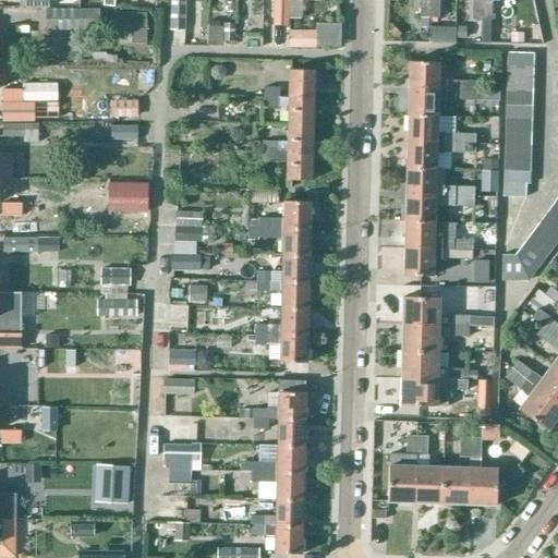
[(170,0),(170,31),(184,31),(185,0),(170,0)]
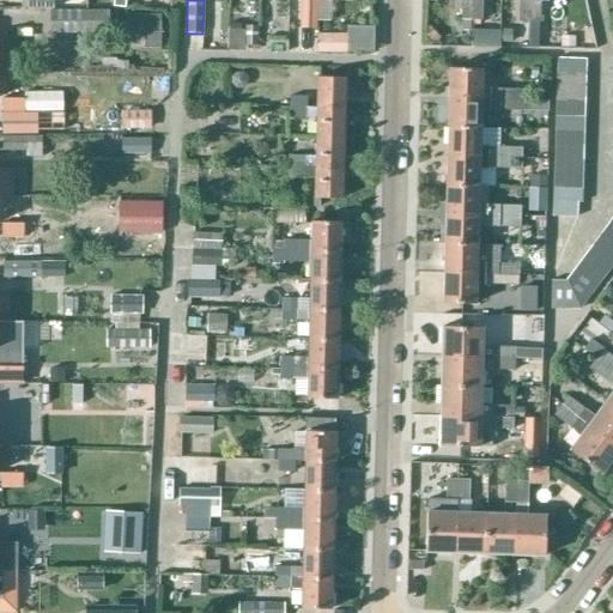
[(316,0),(301,0),(301,26),(316,26),(316,0)]
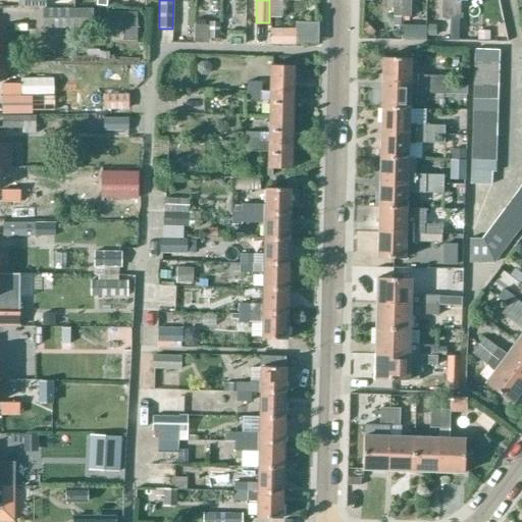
[(390,0),(390,17),(394,17),(401,18),(401,0),(390,0)]
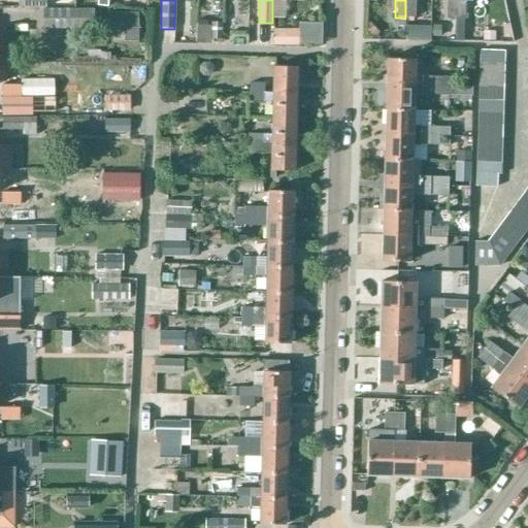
[(405,0),(405,19),(415,19),(415,0),(405,0)]
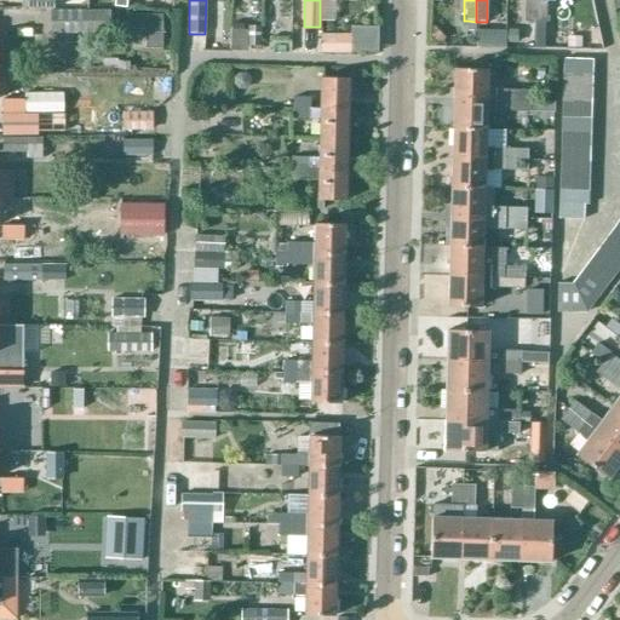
[(524,0),(523,23),(534,24),(534,0),(524,0)]
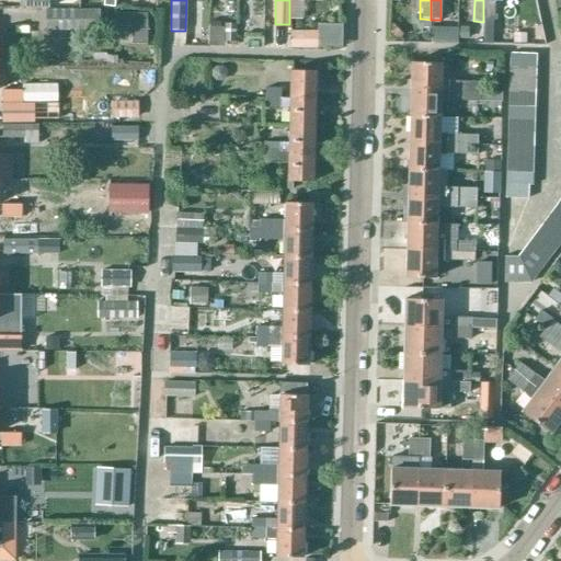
[(483,0),(483,22),(493,22),(493,0),(483,0)]
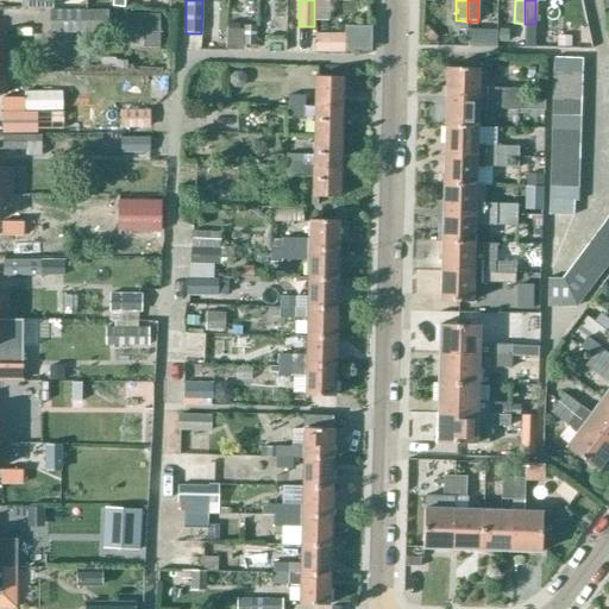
[(49,11),(49,32),(110,32),(110,10),(49,11)]
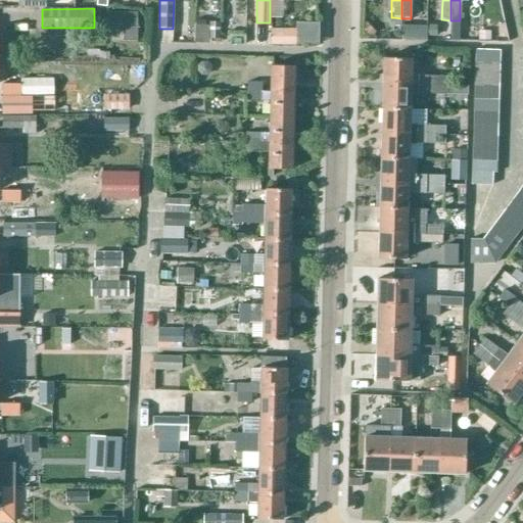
[(123,41),(137,41),(137,12),(109,12),(108,25),(123,25),(123,41)]
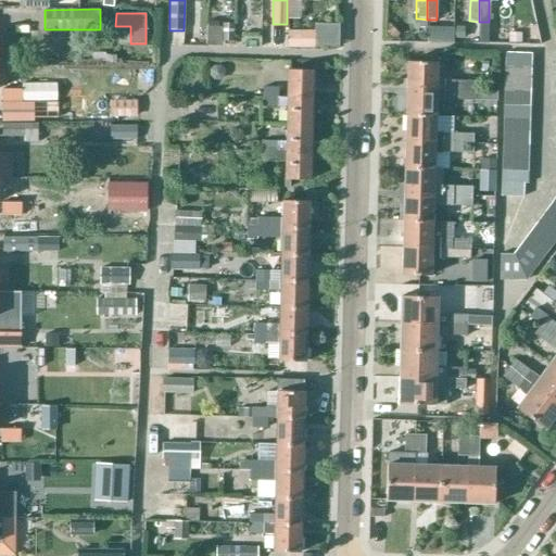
[(222,41),(232,41),(234,24),(223,23),(222,28),(222,36),(222,41)]
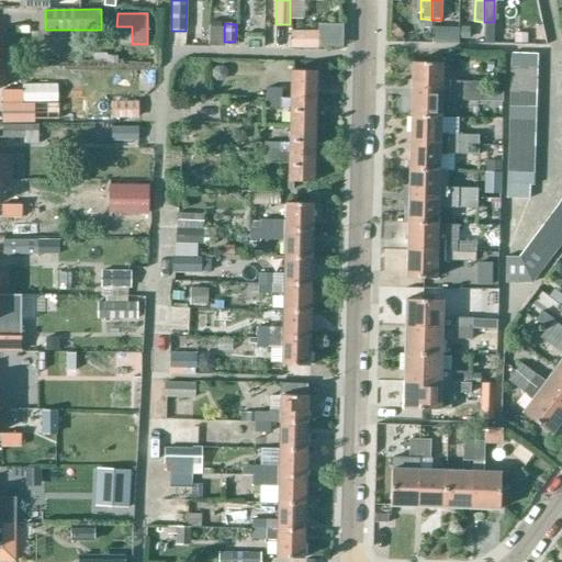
[(459,27),(458,40),(468,40),(468,27),(459,27)]
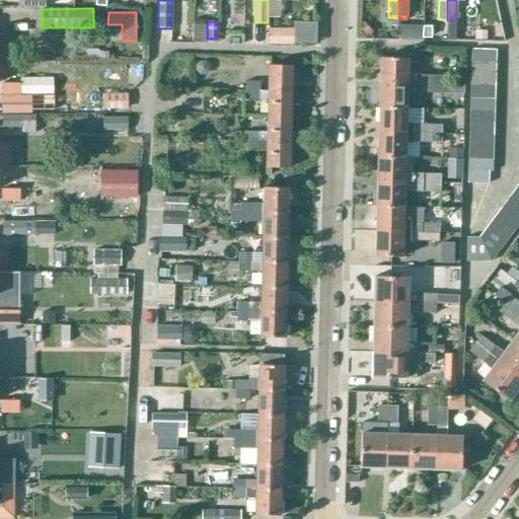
[(366,27),(360,32),(367,39),(372,33),(366,27)]
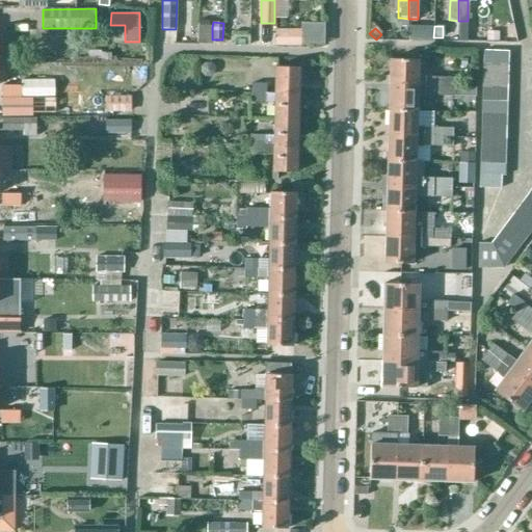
[(274,29),(274,45),(300,46),(300,45),(300,30),(274,29)]
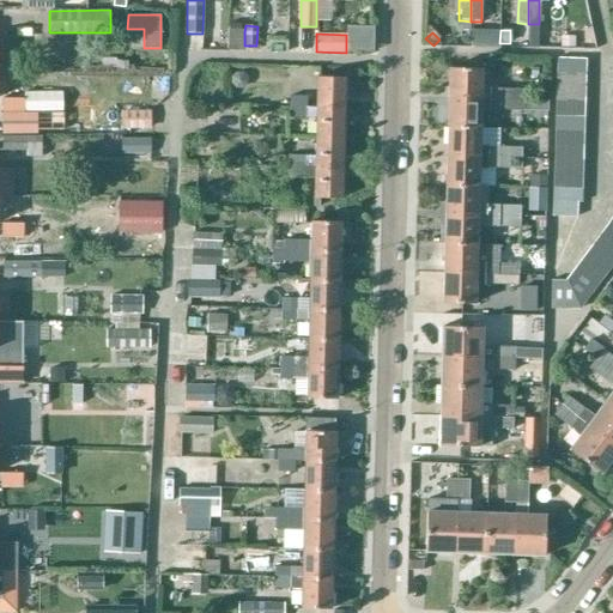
[(562,47),(574,47),(574,37),(562,37),(562,47)]
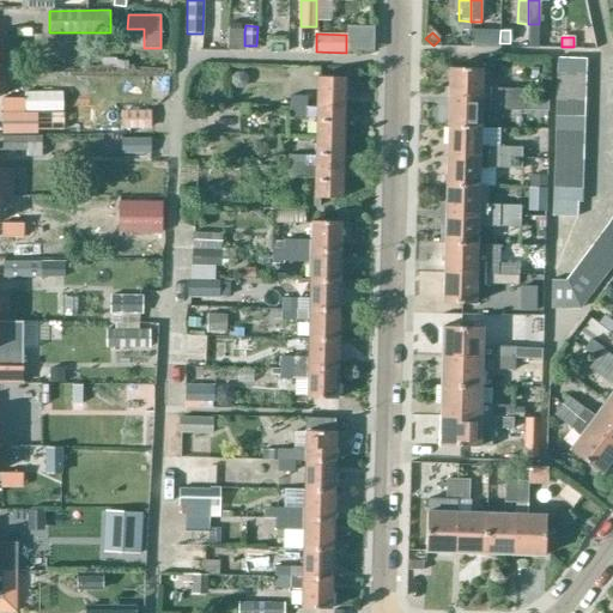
[(556,72),(584,72),(584,58),(556,58),(556,72)]
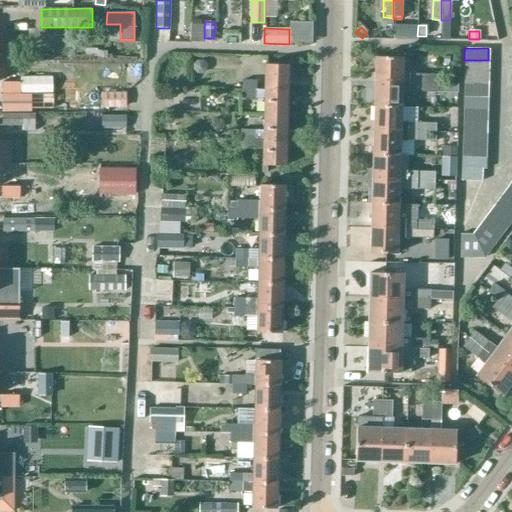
[(374,83),(438,85),(438,75),(402,75),(402,59),(374,58),(374,83)]
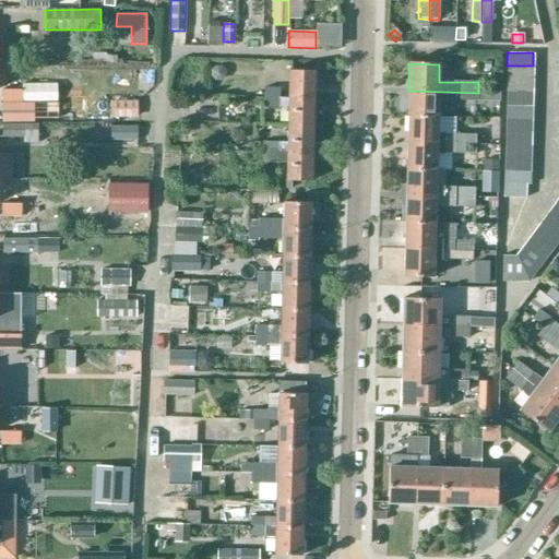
[(507,79),(533,79),(533,66),(507,66),(507,79)]
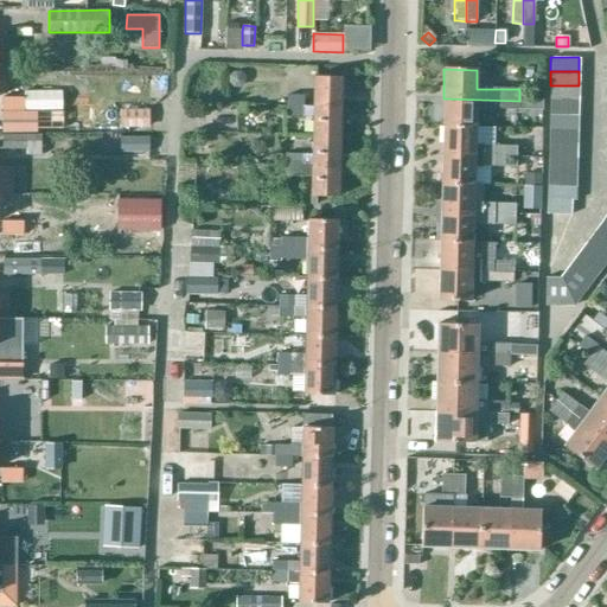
[(229,77),(229,83),(232,88),(240,88),(244,84),(244,77),(240,72),(234,72),(229,77)]
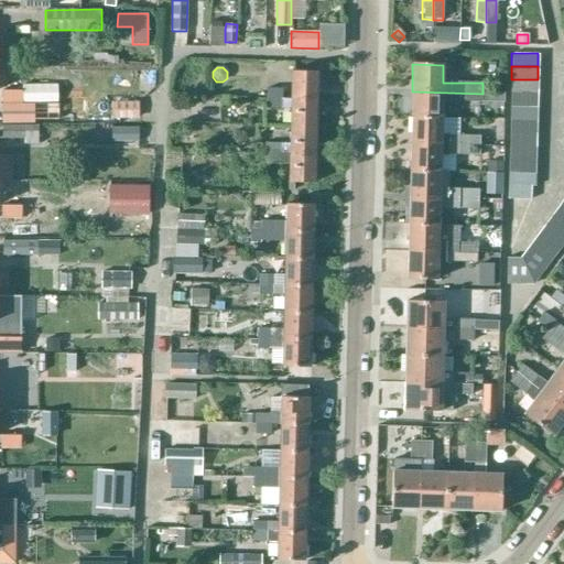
[(291,101),(316,101),(317,74),(293,73),(292,98),(291,101)]
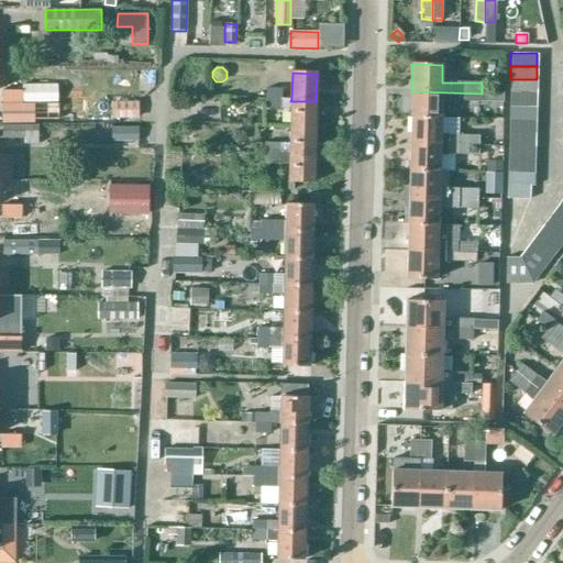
[(510,79),(509,92),(536,92),(537,79),(510,79)]
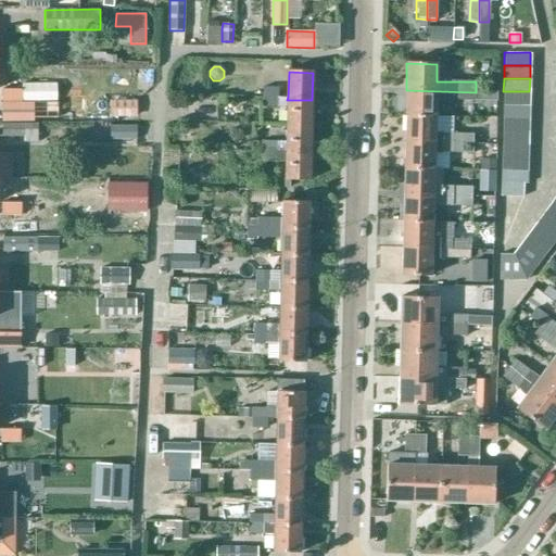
[(262,87),(261,99),(277,99),(277,97),(277,87),(262,87)]
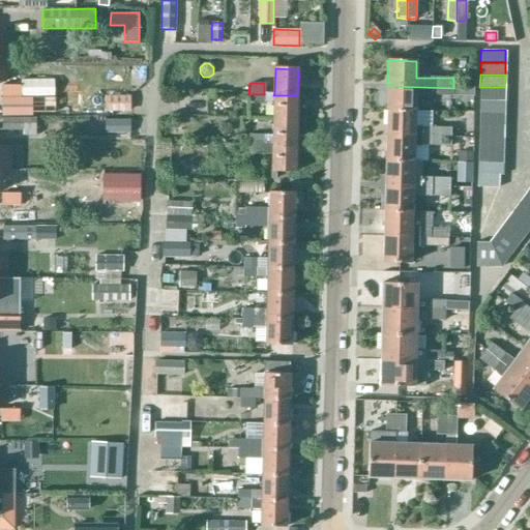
[(2,85),(2,96),(21,97),(21,85),(2,85)]
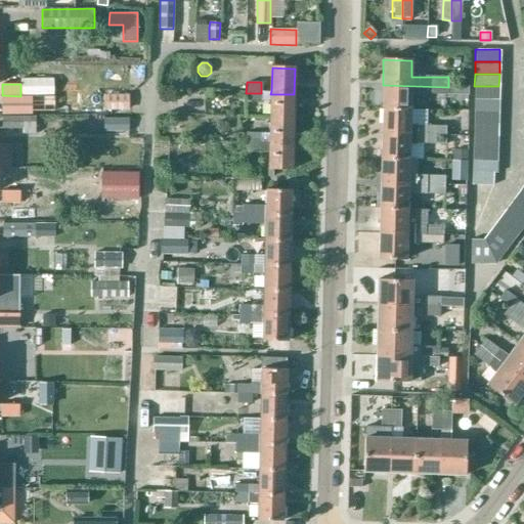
[(383,85),(382,111),(409,111),(409,95),(447,96),(448,87),(383,85)]
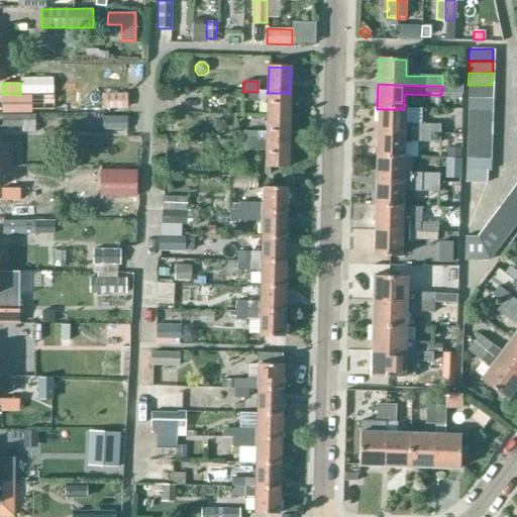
[(468,97),(492,97),(492,85),(468,85),(468,97)]
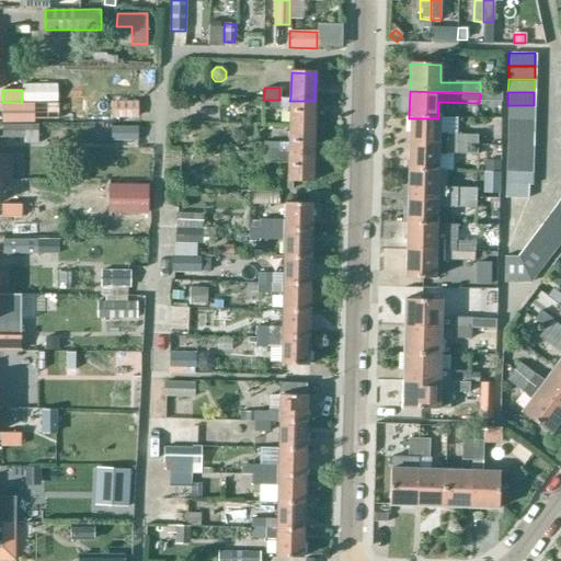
[(69,99),(69,114),(95,115),(96,100),(69,99)]
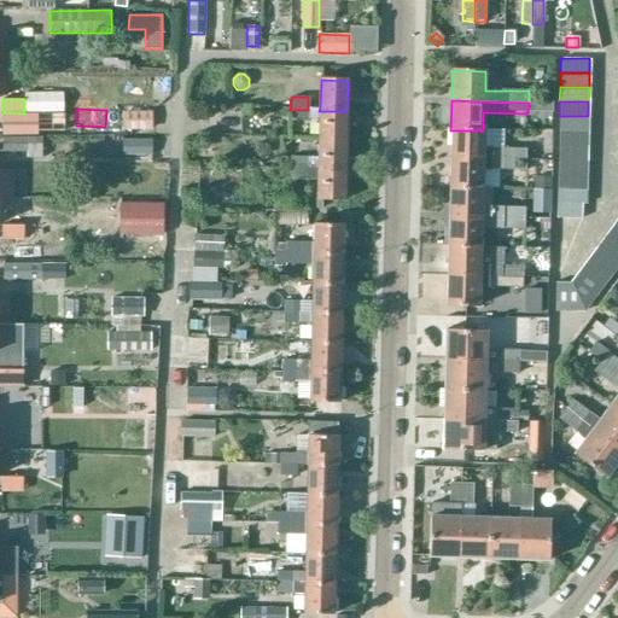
[(347,111),(319,111),(308,110),(290,110),(290,118),(319,120),(319,140),(345,141),(347,111)]
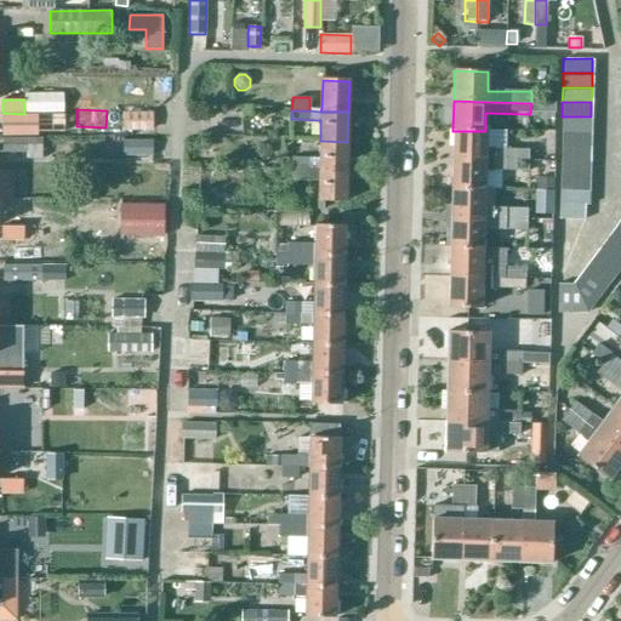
[(123,112),(123,130),(153,130),(153,112),(123,112)]
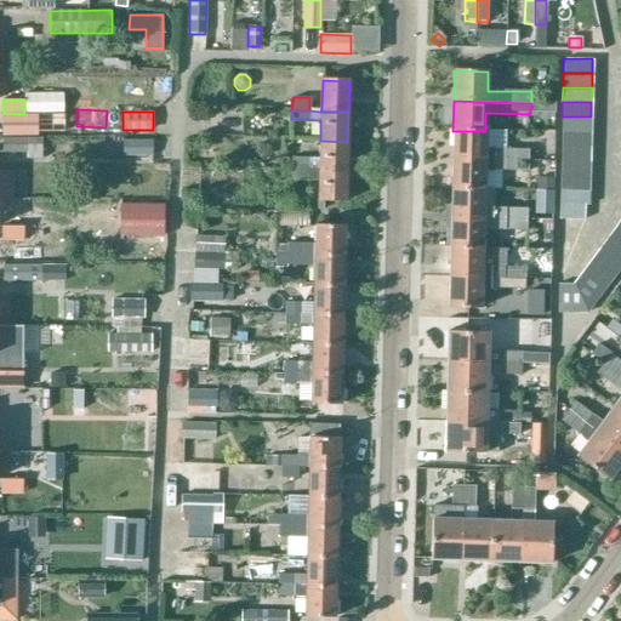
[(3,113),(3,135),(36,136),(36,114),(24,114),(3,113)]
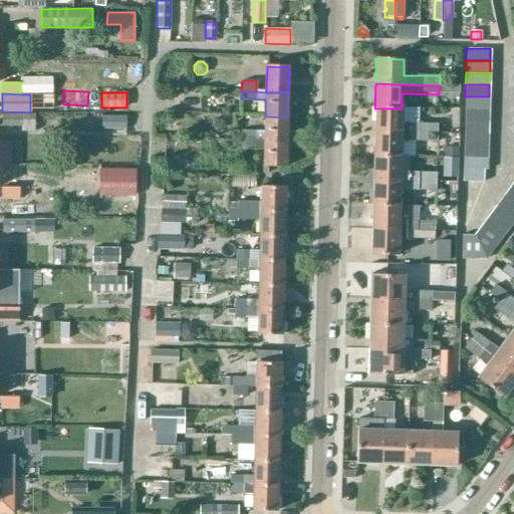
[(183,107),(183,96),(156,97),(157,108),(183,107)]
